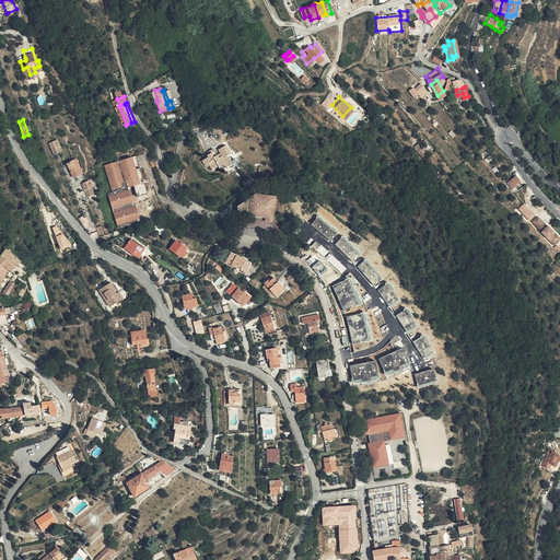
[(51,142),(56,153),(61,151),(57,140),(51,142)]
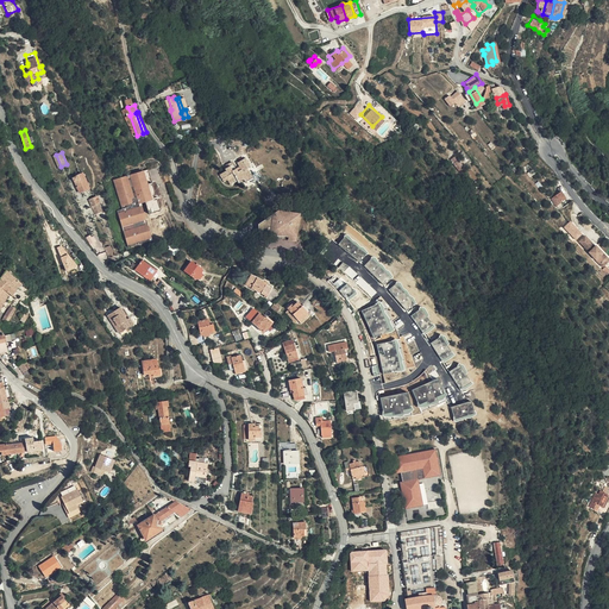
[(245,179),(246,179),(252,175),(248,164),(250,163),(245,152),(236,157),(238,161),(239,163),(236,165),(234,163),(231,157),(221,161),(224,165),(218,169),(221,175),(226,173),(230,179),(237,175),(238,179),(244,175),(245,179)]
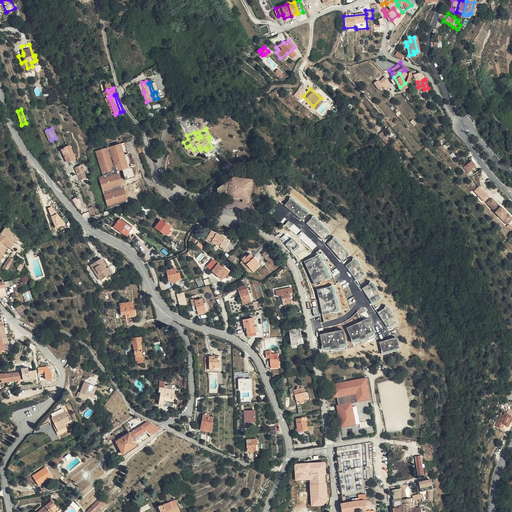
[(135,176),(125,143),(123,142),(97,150),(102,165),(99,166),(102,176),(98,177),(108,208),(127,202),(117,172),(119,171),(122,170),(125,179),(135,176)]
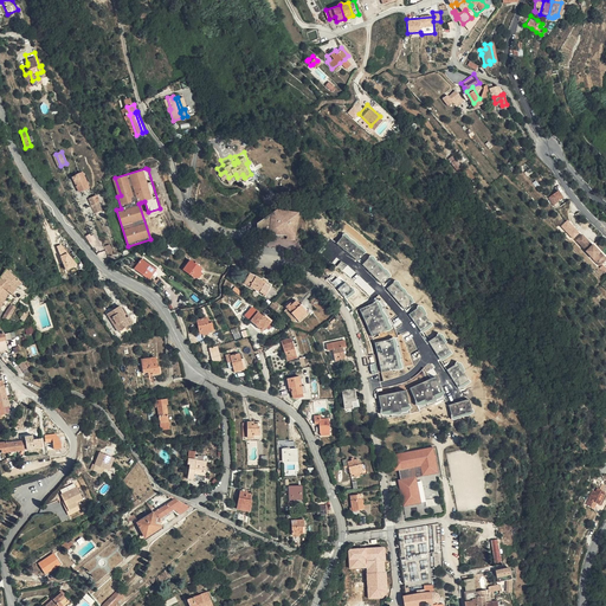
[(89,188),(83,172),(76,175),(77,175),(72,178),(75,181),(79,192),(89,188)]
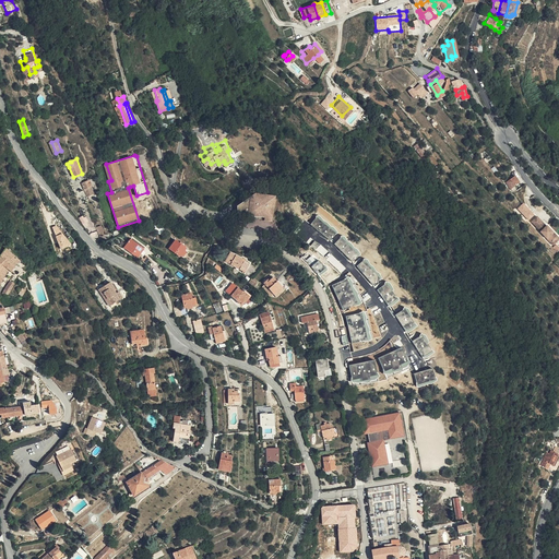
[(506,186),(515,179),(511,174),(501,180),(506,186)]
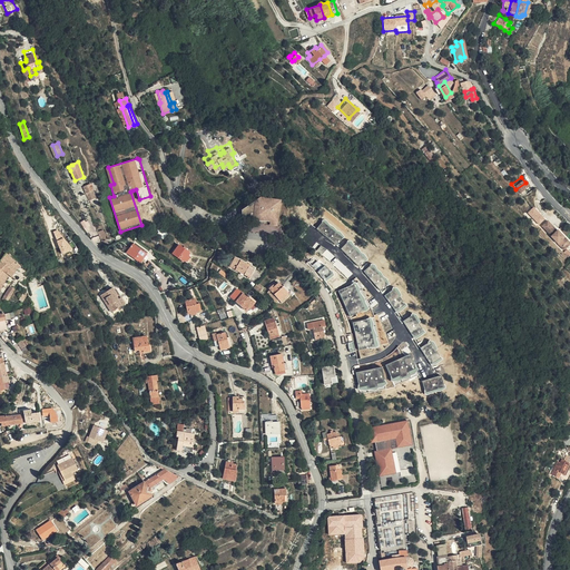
[(92,189),(90,185),(84,187),(89,200),(95,198),(91,190),(92,189)]
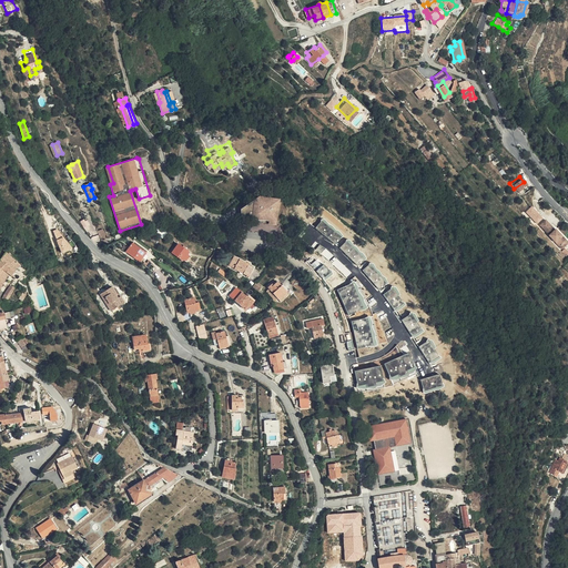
[(142,224),(132,190),(130,191),(141,224),(142,224)]
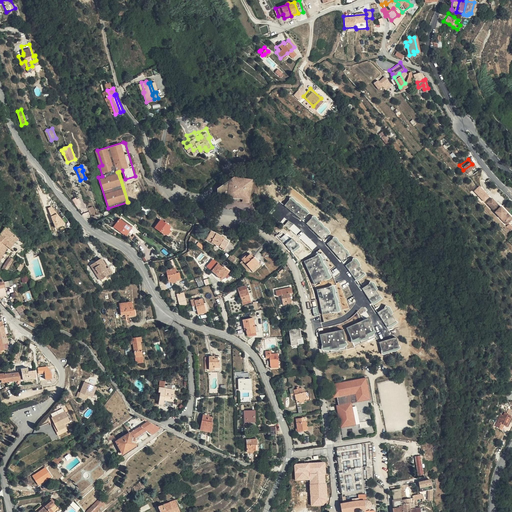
[(245,200),(251,201),(255,181),(236,178),(219,190),(219,202),(226,203),(226,202),(228,202),(229,197),(245,200)]
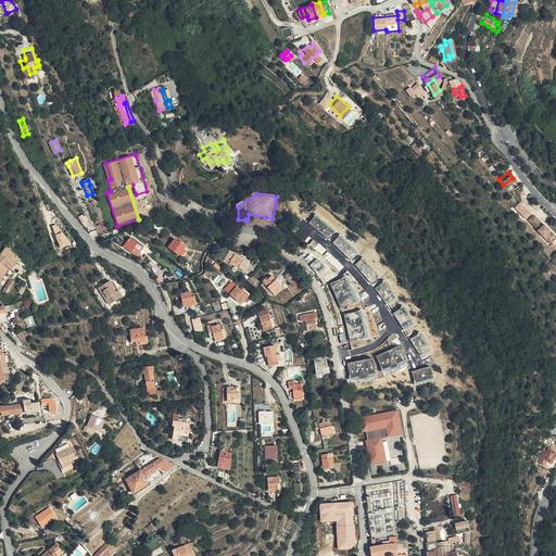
[(526,217),(544,240),(548,236),(545,231),(547,230),(541,222),(539,224),(535,218),(536,217),(532,213),(526,217)]
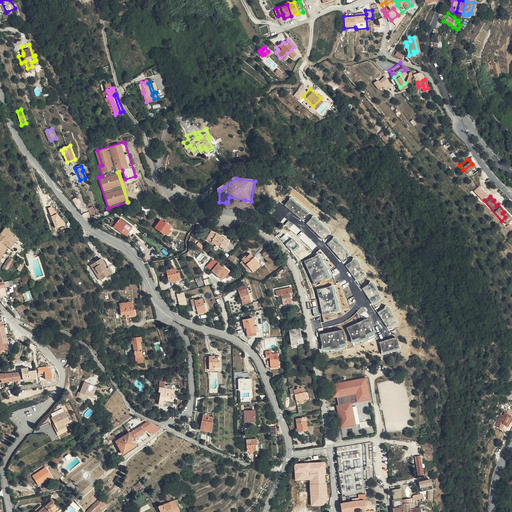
[(77,197),(73,200),(76,205),(81,203),(77,197)]
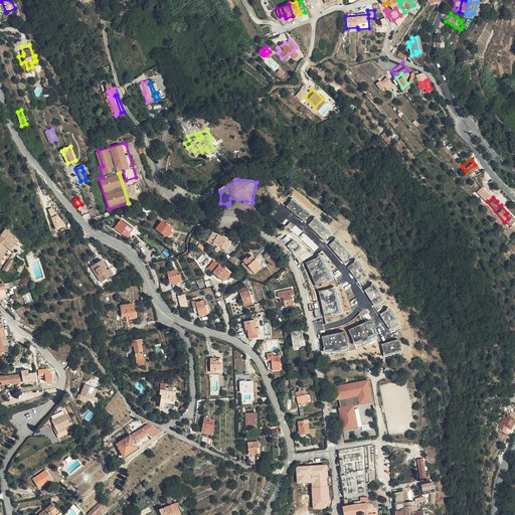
[(304,221),(311,213),(293,198),(286,207),(304,221)]
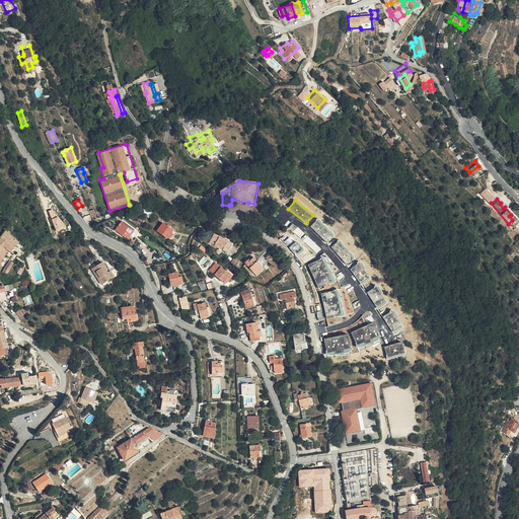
[(53,210),(49,211),(57,231),(67,227),(53,210)]
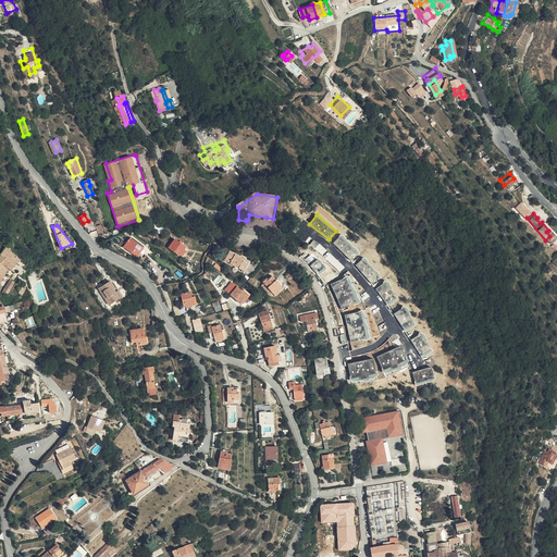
[(341,235),(333,244),(351,260),(359,251),(341,235)]
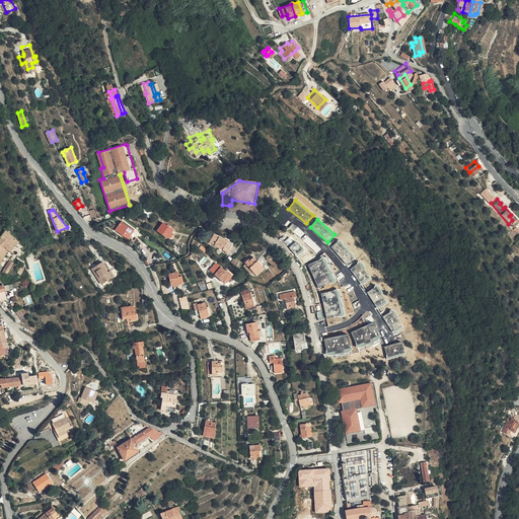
[(169,237),(170,235),(173,231),(175,228),(166,221),(159,230),(169,237)]
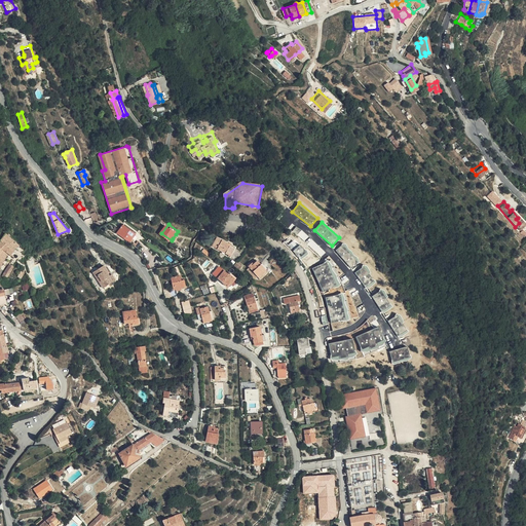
[(123,225),(117,233),(129,242),(136,234),(123,225)]
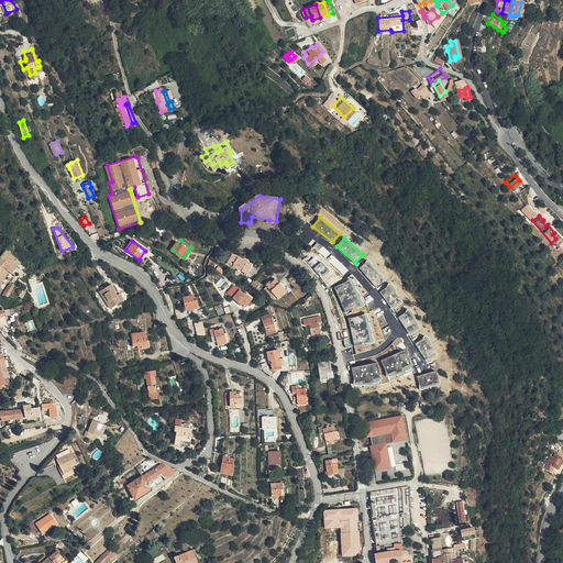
[(326,258),(330,253),(317,242),(313,246),(318,251),(326,258)]
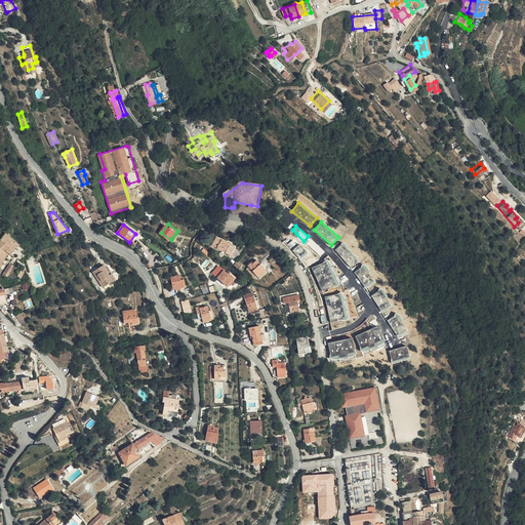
[(19,243),(6,232),(0,239),(0,266),(1,267),(9,252),(11,254),(19,243)]
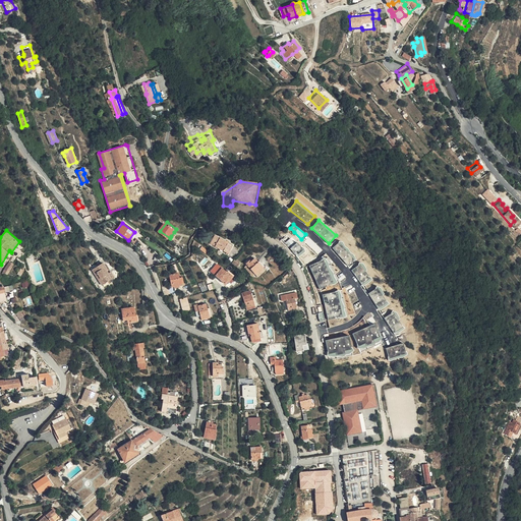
[(287,230),(285,232),(283,234),(298,250),(302,248),(287,230)]
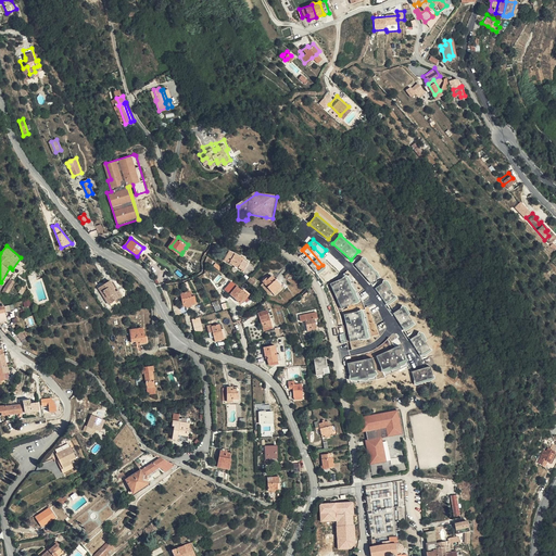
[(297,253),(314,272),(318,267),(302,250),(297,253)]
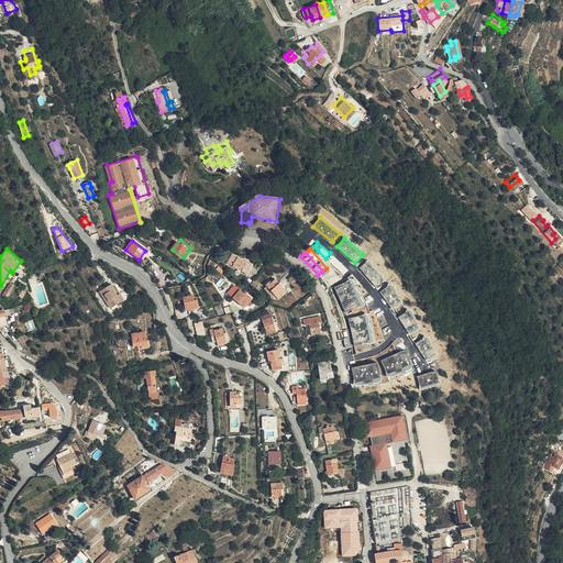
[(235,265),(240,258),(233,255),(230,262),(235,265)]
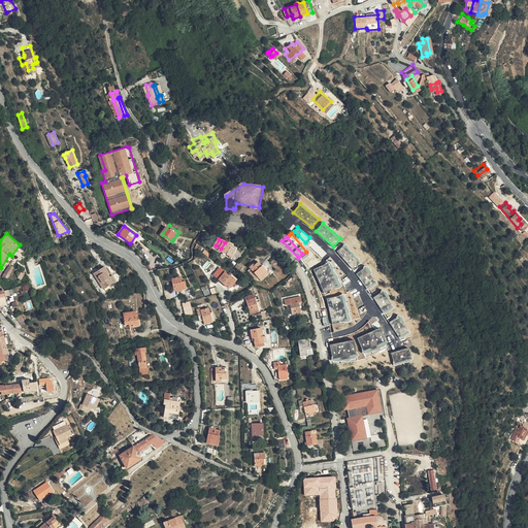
[(226,240),(225,242),(221,249),(221,251),(234,258),(237,251),(231,246),(232,244),(226,240)]
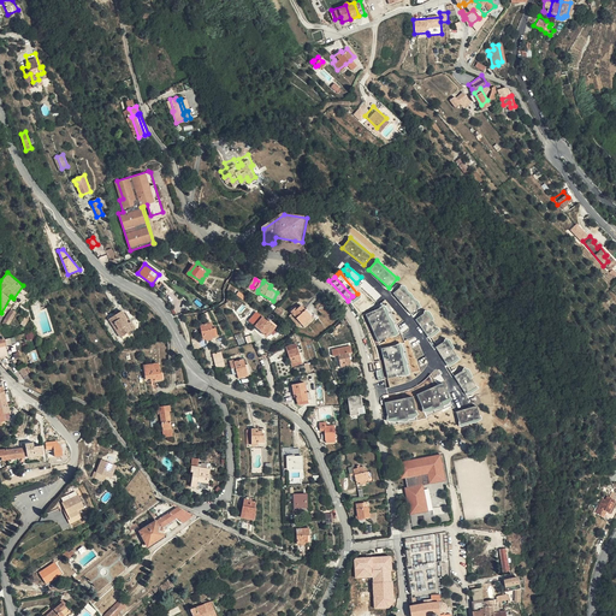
[(361,286),(374,297),(378,291),(365,282),(361,286)]
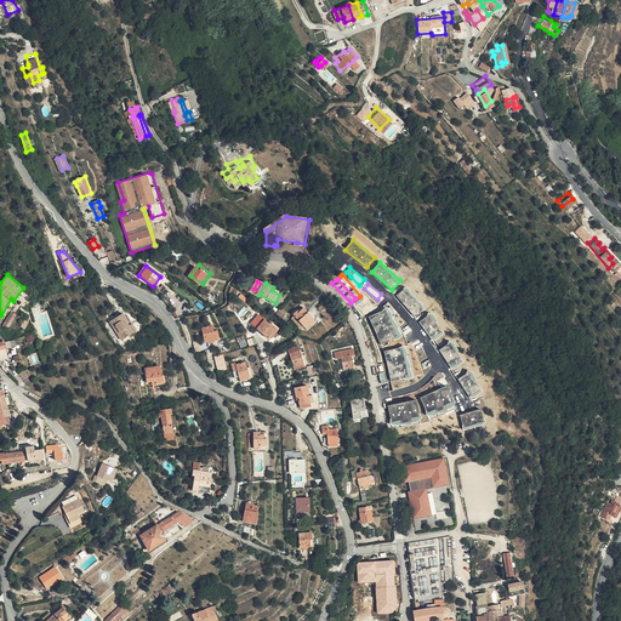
[(365,301),(374,309),(376,307),(369,298),(365,301)]
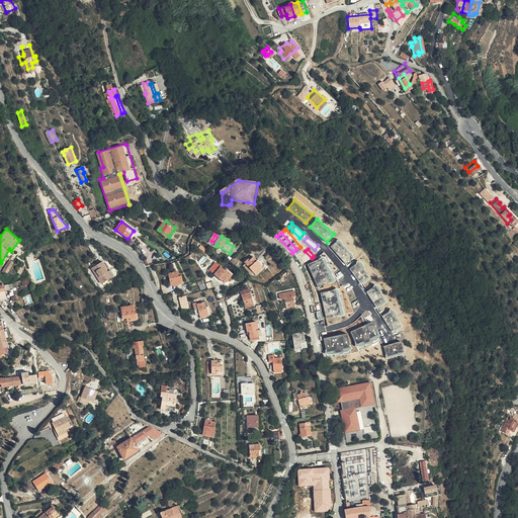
[(6,265),(3,271),(7,273),(16,259),(12,256),(6,265)]
